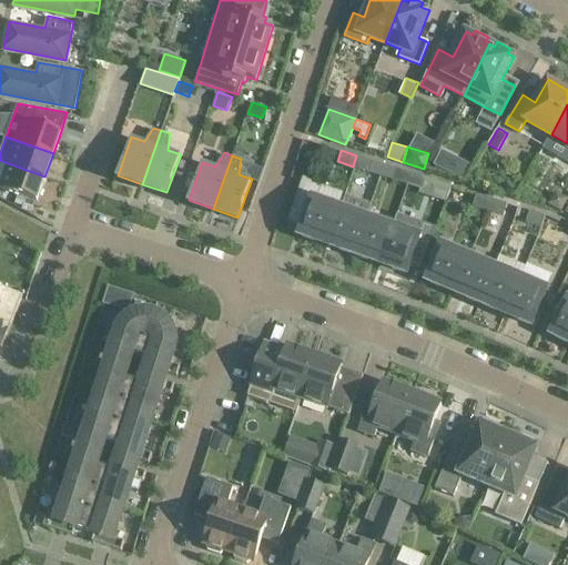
[(357,155),(354,167),(369,171),(373,160),(357,155)]
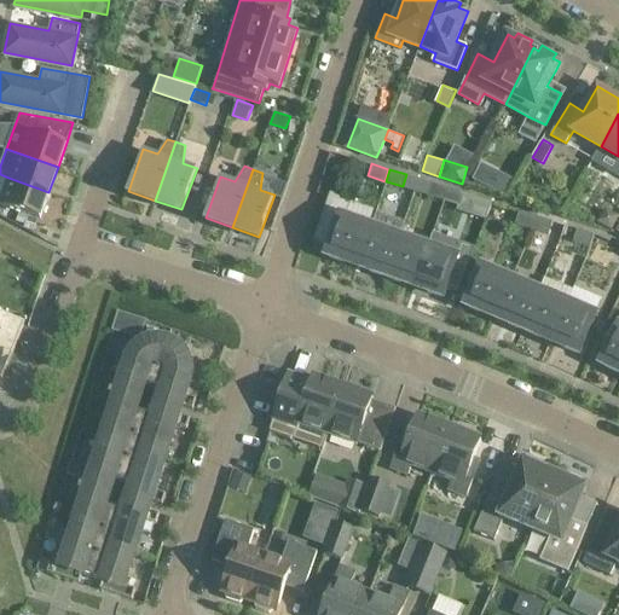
[(502,174),(493,192),(505,198),(514,180),(502,174)]
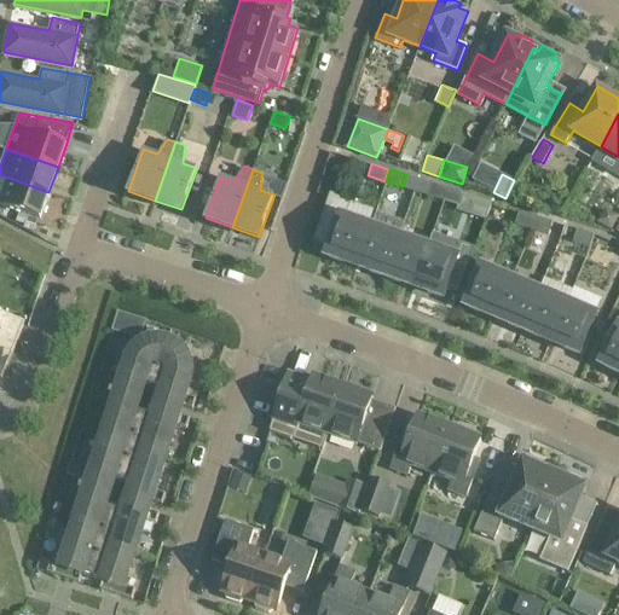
[(9,178),(0,201),(0,203),(40,218),(48,192),(9,178)]
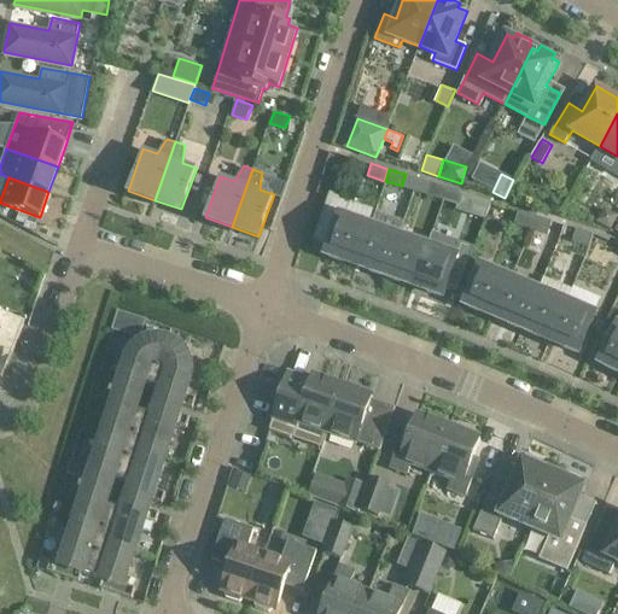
[(442,199),(447,187),(430,181),(426,193),(442,199)]
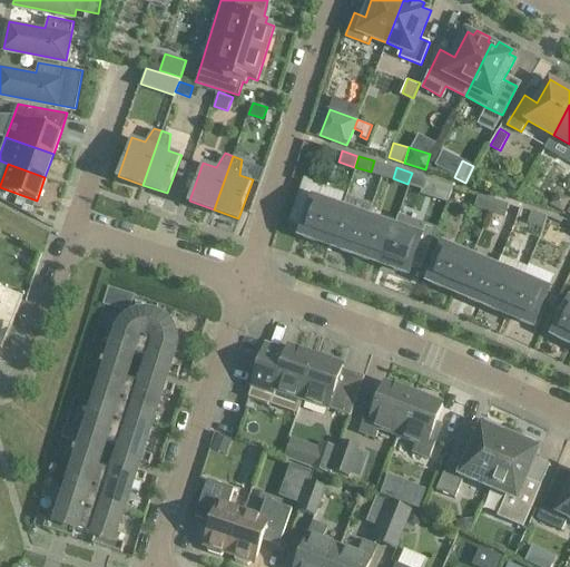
[(412,173),(408,184),(423,188),(428,177),(412,173)]
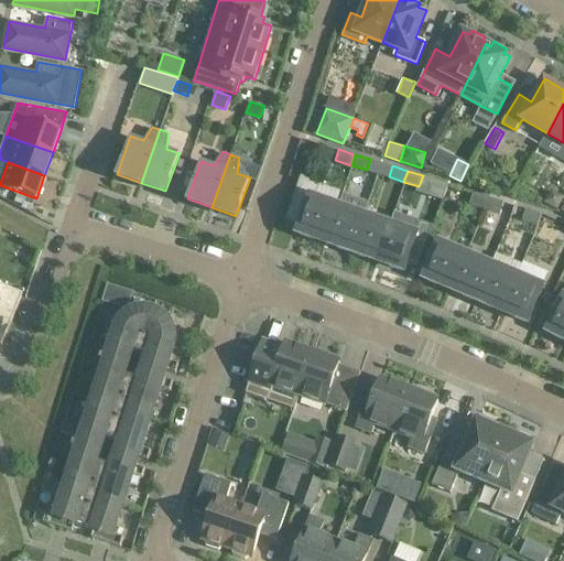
[(337,204),(313,196),(318,182),(303,176),(289,216),(302,220),(297,232),(324,241),(337,204)]
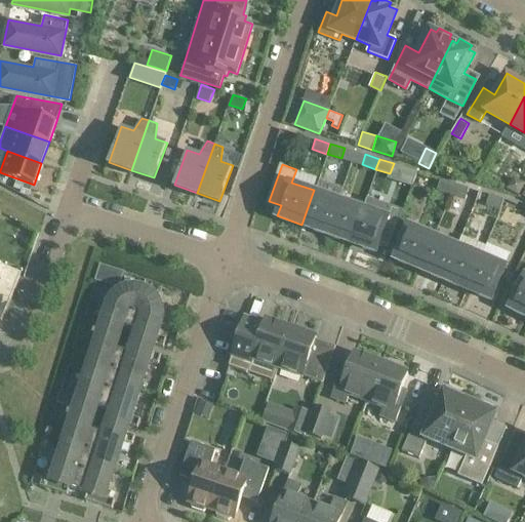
[(524,184),(524,182),(514,175),(507,188),(519,195),(524,184)]
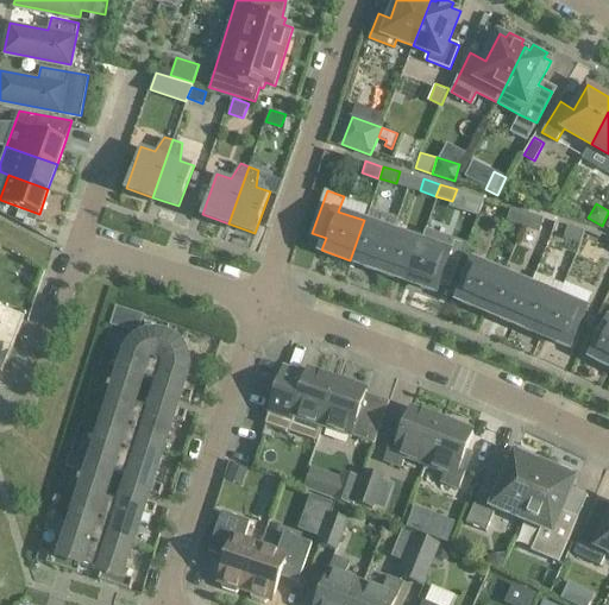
[(527,210),(509,206),(506,219),(522,224),(527,210)]
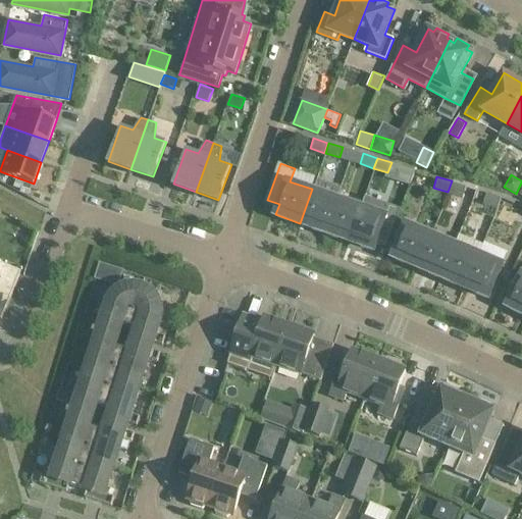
[(448,192),(462,197),(466,186),(452,180),(448,192)]
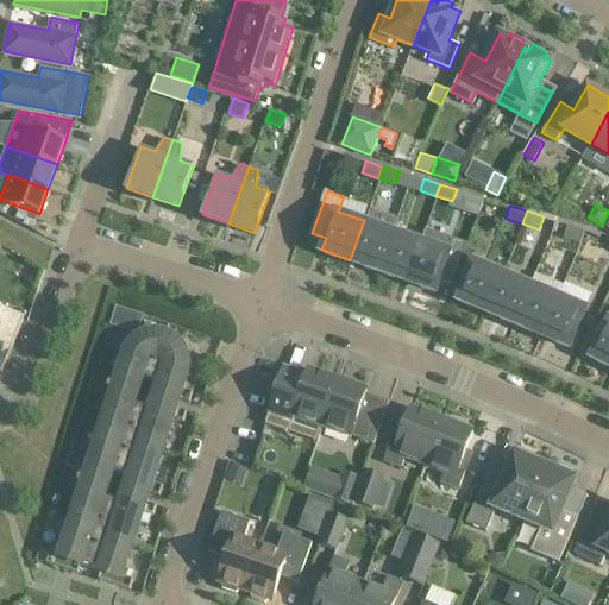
[(393,231),(364,220),(350,260),(380,270),(393,231)]
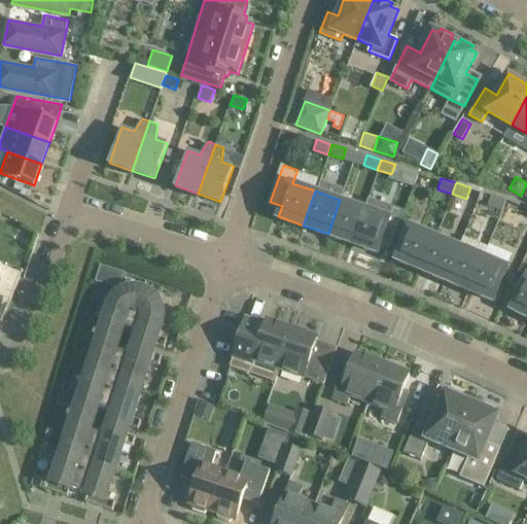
[(490,194),(487,204),(502,209),(505,199),(490,194)]
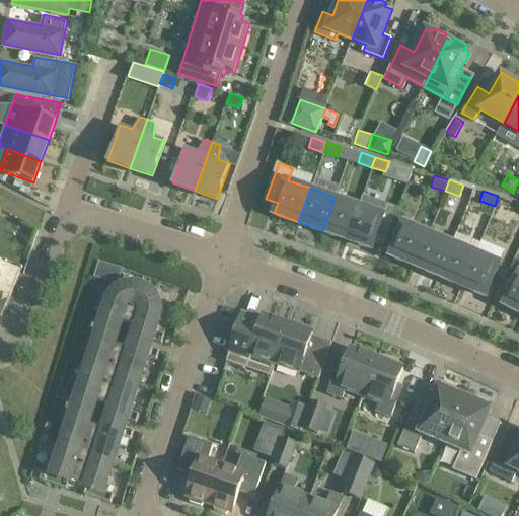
[(360,206),(348,239),(372,248),(374,242),(383,245),(397,209),(363,196),(360,206)]
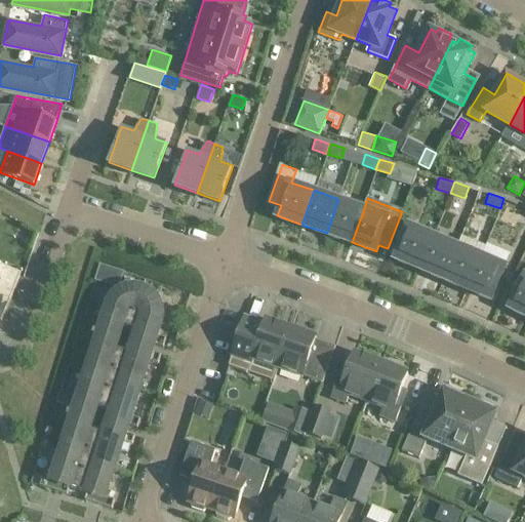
[(364,208),(338,199),(327,233),(352,242),(364,208)]
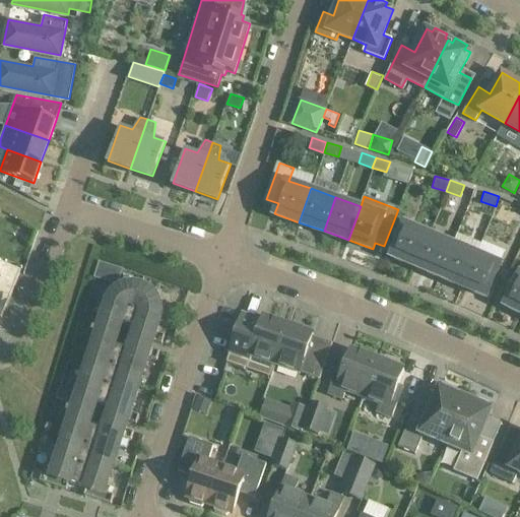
[(415,266),(429,233),(405,222),(391,256),(415,266)]
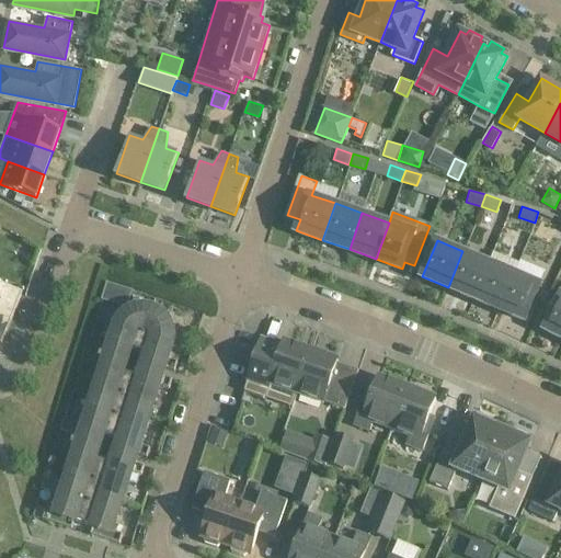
[(473,298),(489,262),(462,251),(448,287),(473,298)]
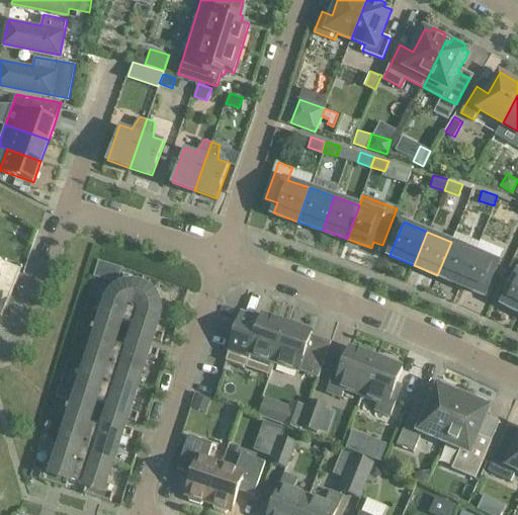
[(451,242),(437,275),(461,285),(475,252),(462,247),(466,237),(455,233),(451,242)]
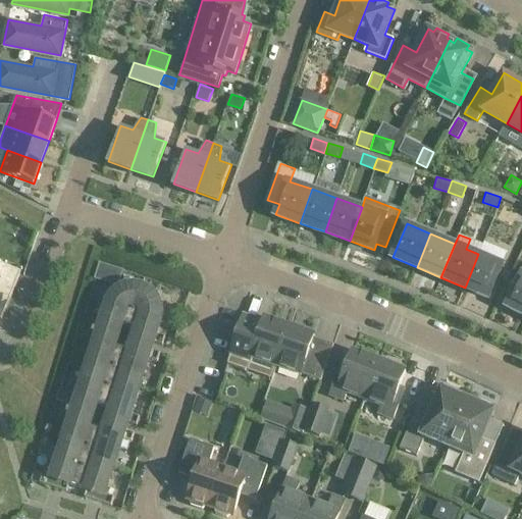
[(465,288),(488,298),(503,264),(478,254),(465,288)]
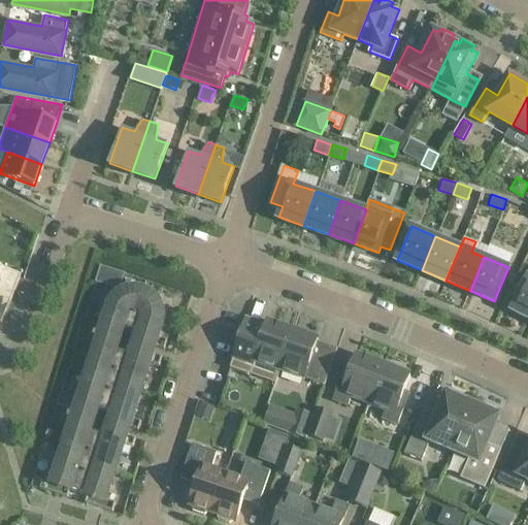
[(0,295),(10,299),(21,273),(0,264),(0,295)]
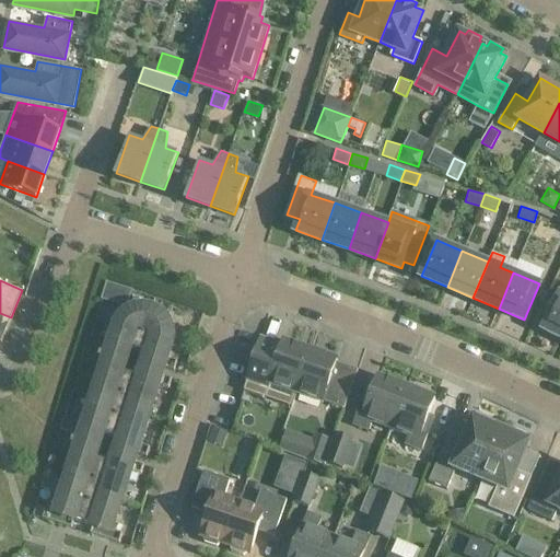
[(106,281),(101,298),(115,302),(120,286),(106,281)]
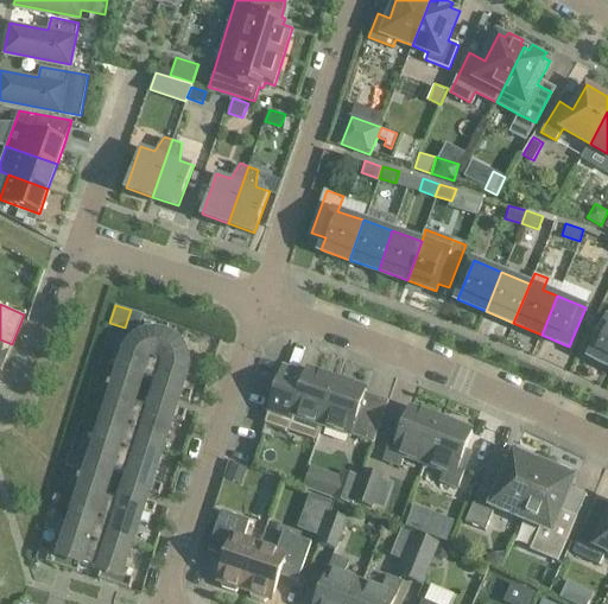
[(607,319),(590,356),(607,364),(607,319)]
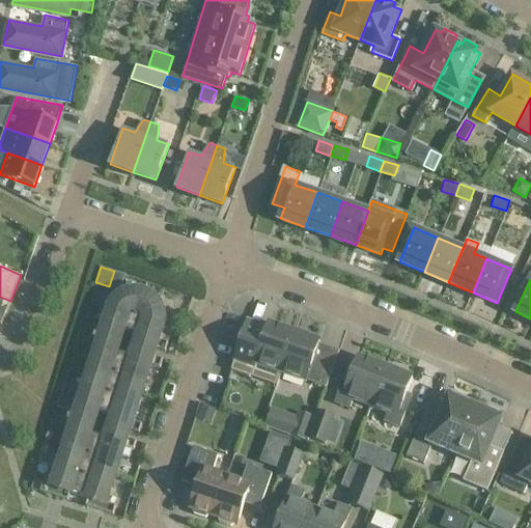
[(131,332),(144,293),(140,292),(136,290),(132,290),(130,292),(127,292),(123,293),(119,295),(117,297),(114,299),(111,302),(109,305),(108,308),(107,311),(106,313),(106,315),(105,320),(105,322),(95,318),(92,328),(119,336),(122,329),(131,332)]
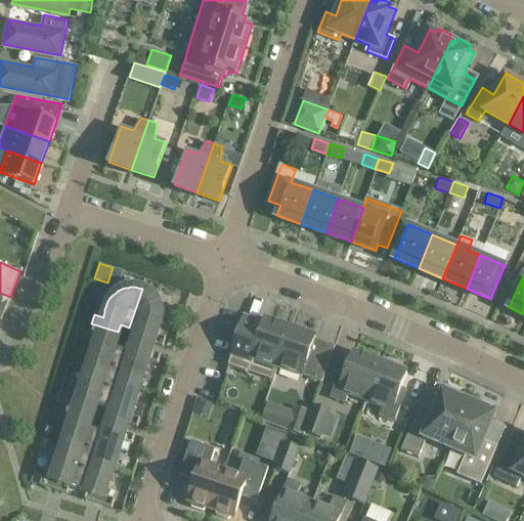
[(163,346),(166,338),(156,335),(157,333),(159,332),(160,328),(162,324),(162,320),(163,317),(163,315),(163,314),(162,311),(162,309),(161,307),(160,304),(158,301),(157,299),(155,296),(151,294),(149,292),(147,291),(145,290),(142,289),(129,328),(138,330),(136,338),(163,346)]
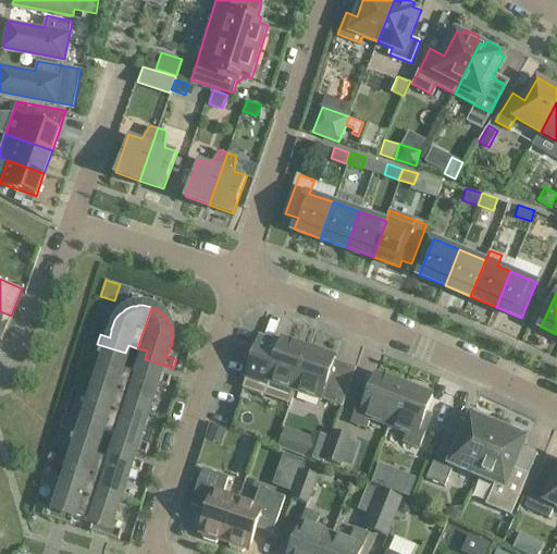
[(259,333),(254,349),(243,388),(263,395),(269,380),(294,389),(308,347),(282,339),(281,340),(259,333)]
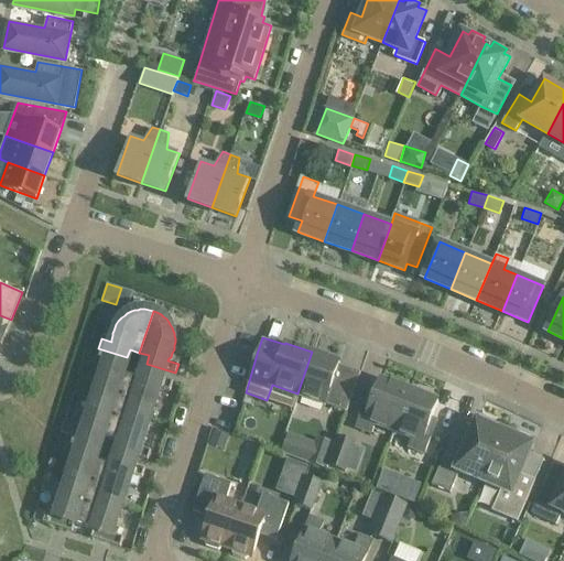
[(312,352),(297,394),(325,403),(339,362),(312,352)]
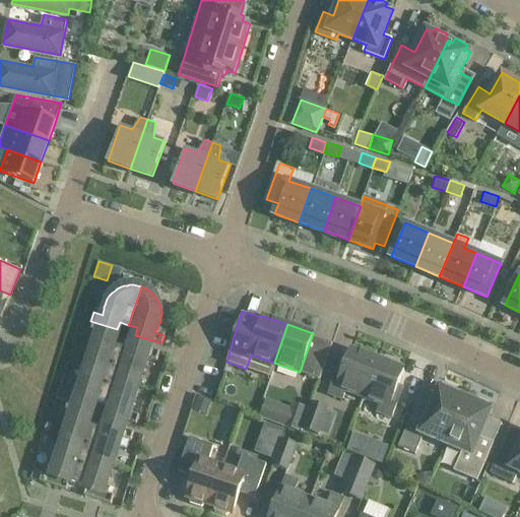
[(112,376),(121,347),(113,344),(115,337),(88,328),(85,337),(95,340),(86,368),(112,376)]
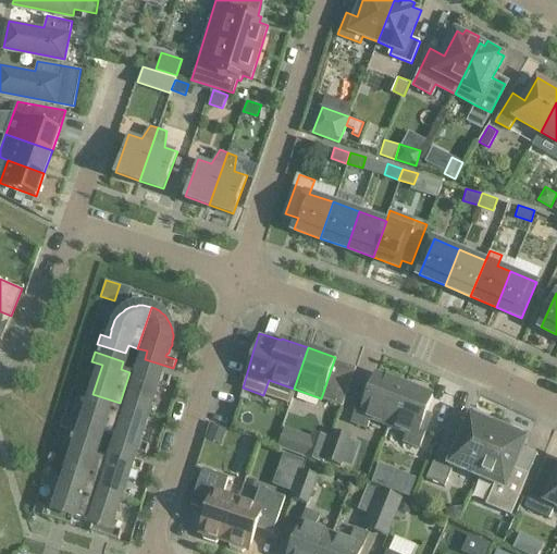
[(178,360),(176,368),(183,370),(185,362),(178,360)]
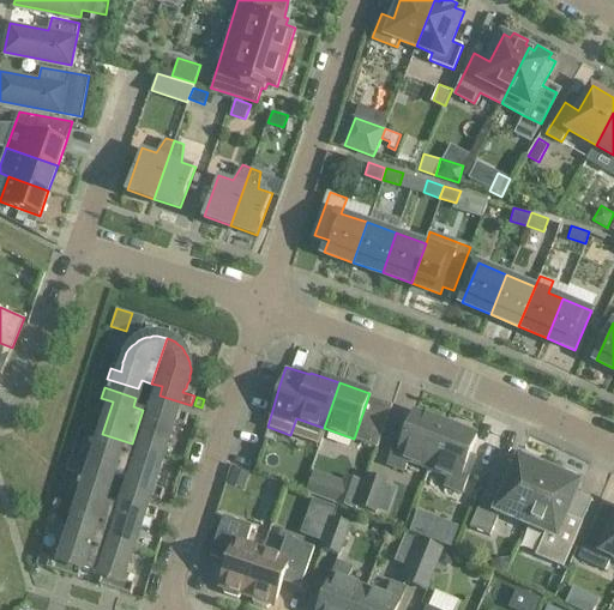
[(132,444),(163,453),(174,421),(185,424),(188,415),(156,404),(154,412),(143,410),(132,444)]
